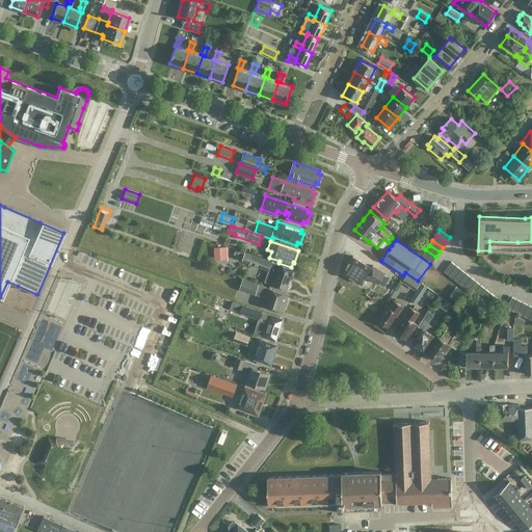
[(227,246),(214,247),(215,260),(228,259),(227,246)]
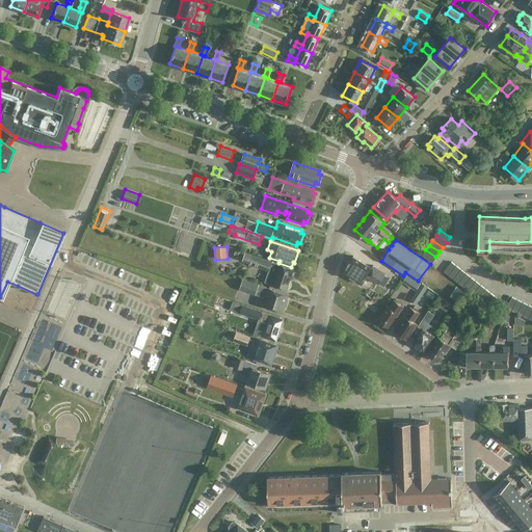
[(432,262),(435,257),(425,249),(422,255),(432,262)]
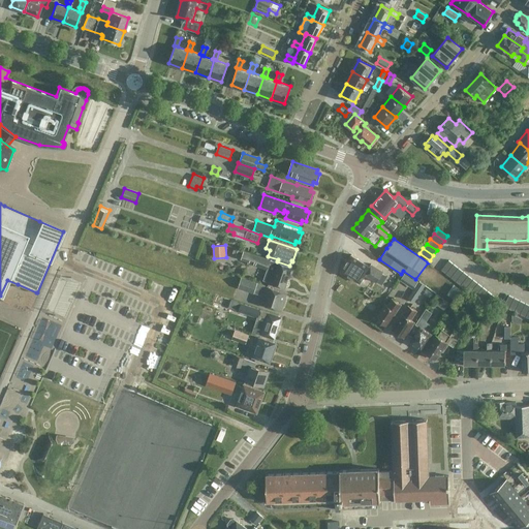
[(285,287),(291,267),(276,262),(238,249),(236,255),(242,257),(242,258),(249,260),(248,262),(268,269),(265,279),(270,281),(270,282),(285,287)]
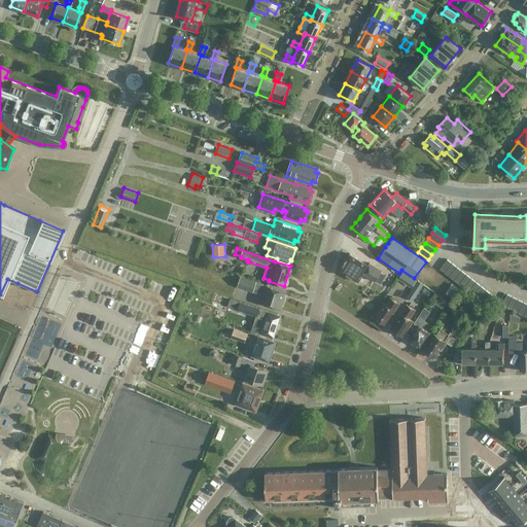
[(370,262),(367,265),(350,253),(340,270),(358,281),(363,273),(376,280),(382,270),(370,262)]
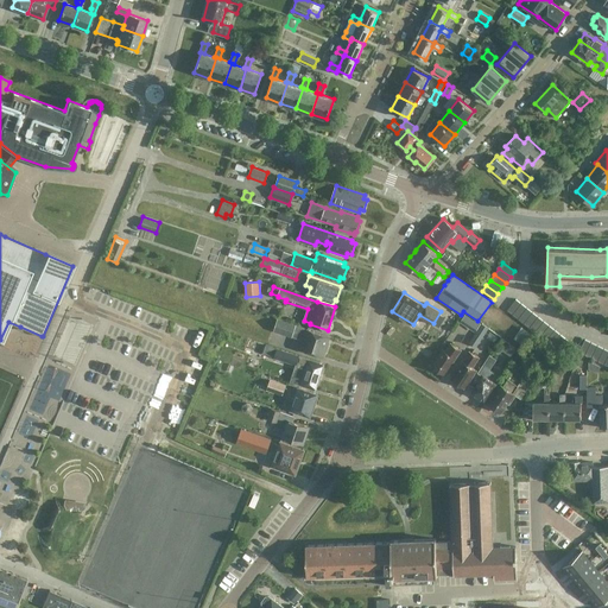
[(512,314),(521,303),(515,298),(507,310),(512,314)]
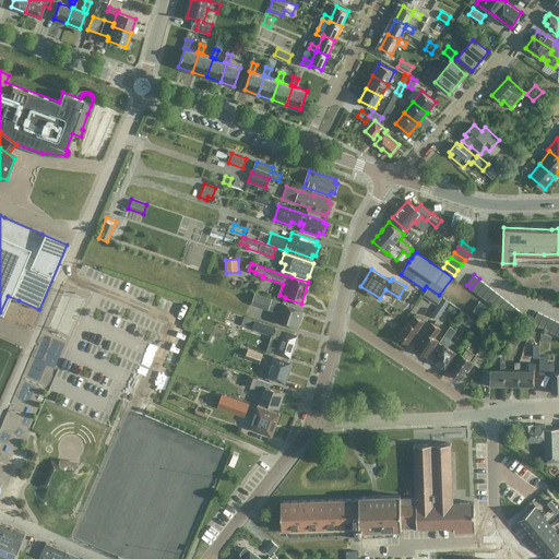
[(476,293),(484,283),(479,278),(471,288),(476,293)]
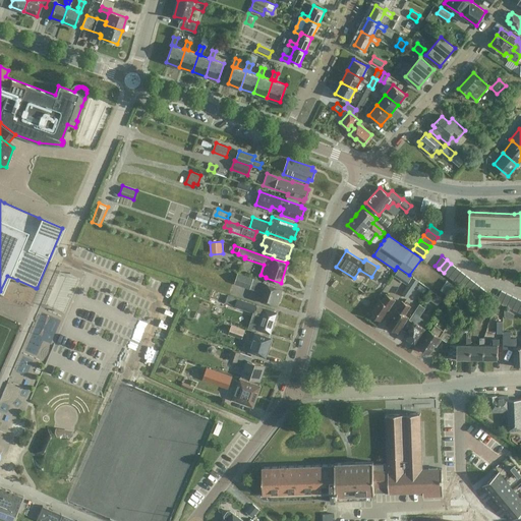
[(449,277),(456,268),(451,264),(444,273),(449,277)]
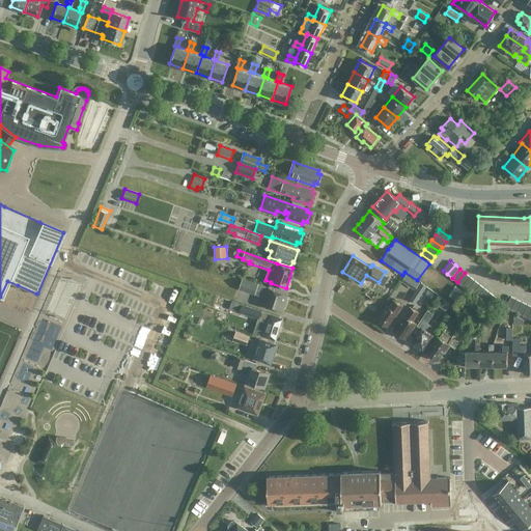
[(462,286),(470,276),(465,273),(457,282),(462,286)]
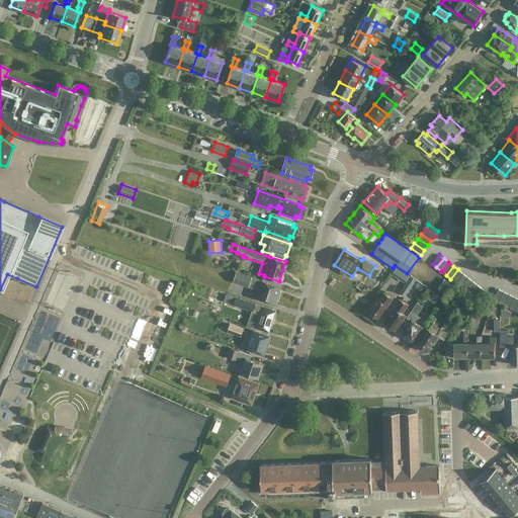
[(404,282),(409,275),(399,269),(394,276),(404,282)]
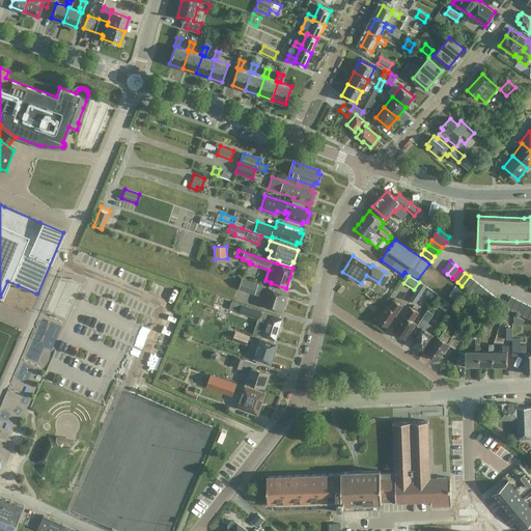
[(467,290),(474,280),(470,276),(462,286),(467,290)]
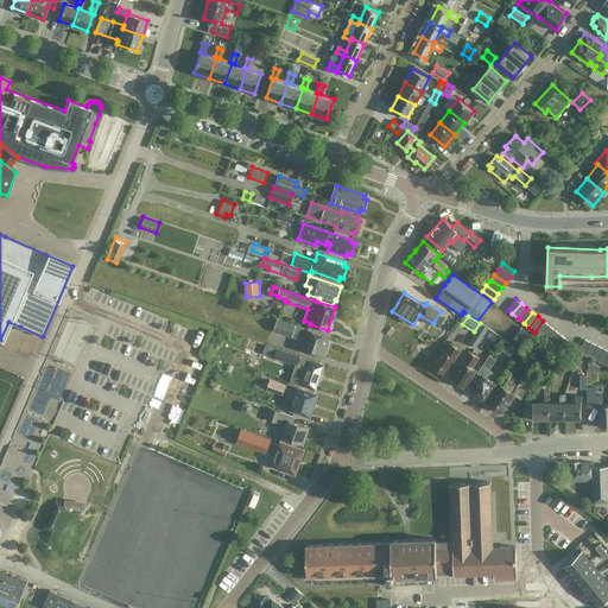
[(301,348),(323,356),(330,336),(308,328),(308,329),(296,324),(278,318),(273,330),(292,336),(303,340),(301,348)]
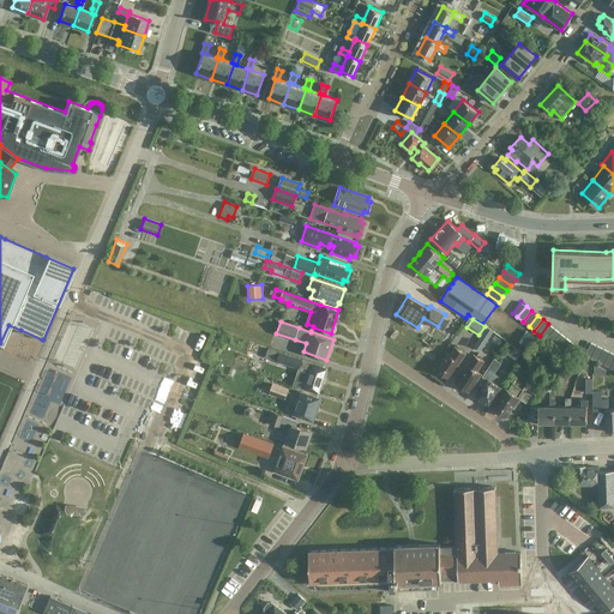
[(546,341),(554,329),(548,324),(540,336),(546,341)]
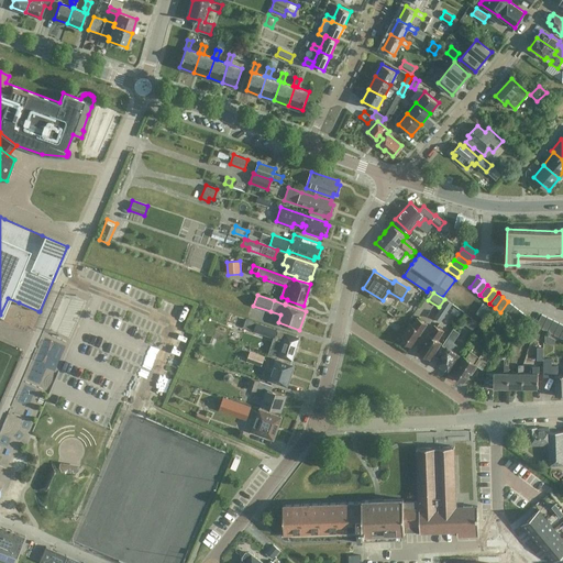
[(441,322),(450,308),(453,304),(445,299),(433,317),(441,322)]
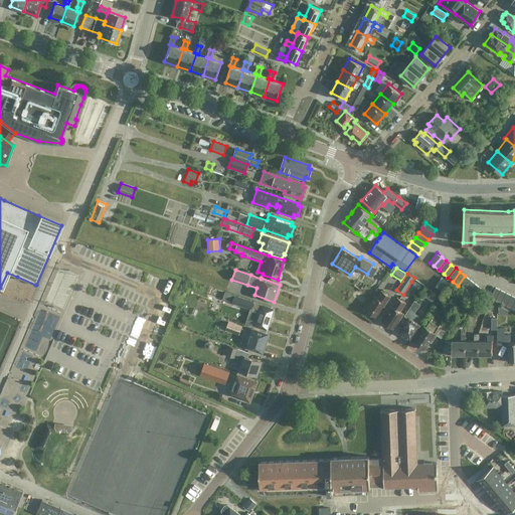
[(463,289),(470,280),(465,276),(458,286),(463,289)]
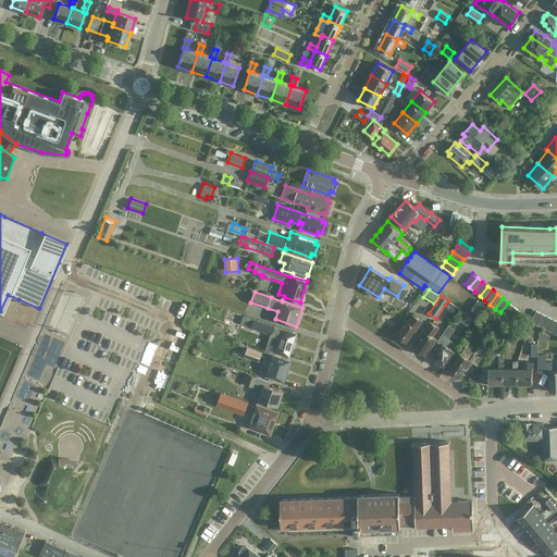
[(479,316),(486,306),(478,299),(470,309),(479,316)]
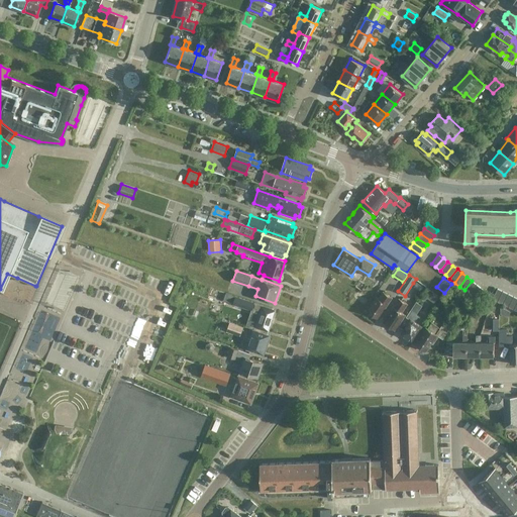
[(46,303),(46,304),(65,312),(66,312),(72,299),(65,296),(72,296),(77,284),(72,284),(67,282),(67,280),(56,280),(53,290),(46,303)]
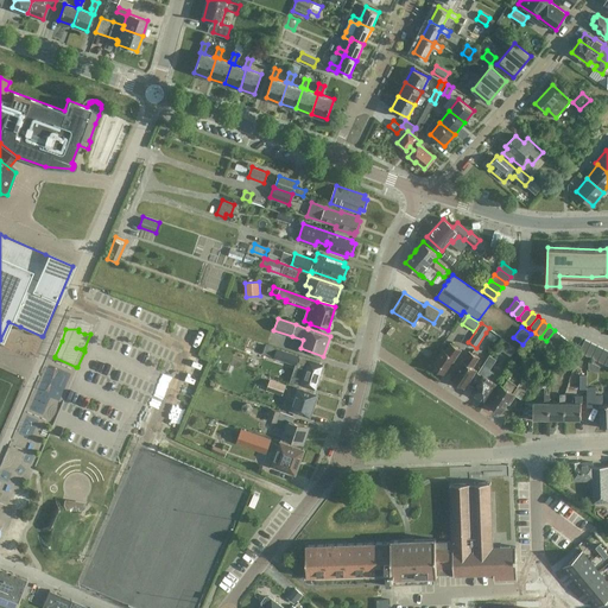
[(551,346),(561,334),(555,330),(546,341),(551,346)]
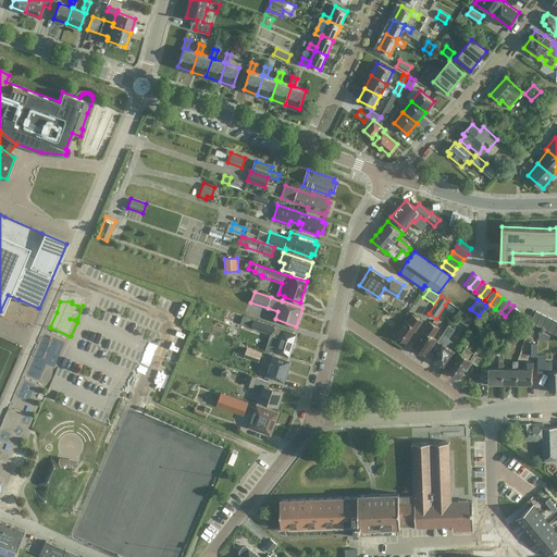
[(453,313),(456,309),(448,305),(445,309),(453,313)]
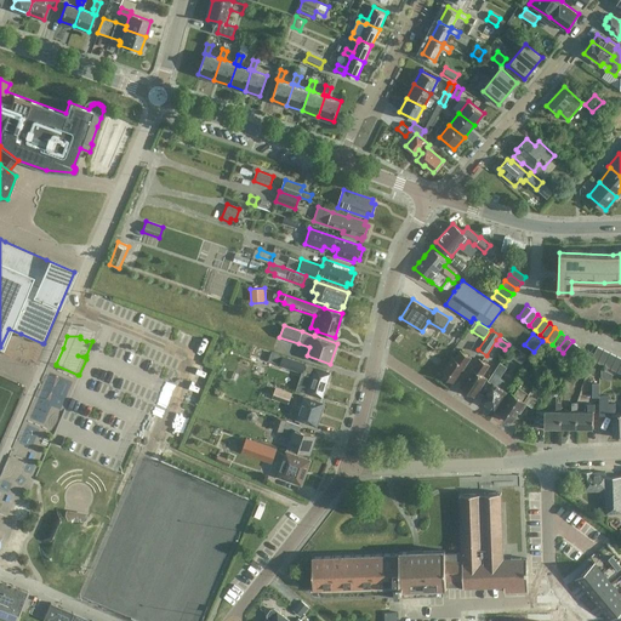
[(569,358),(577,346),(573,341),(563,353),(569,358)]
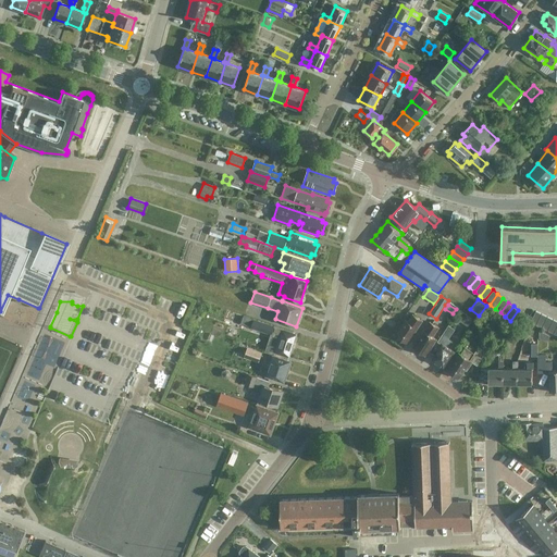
[(518,310),(510,321),(515,324),(523,314),(518,310)]
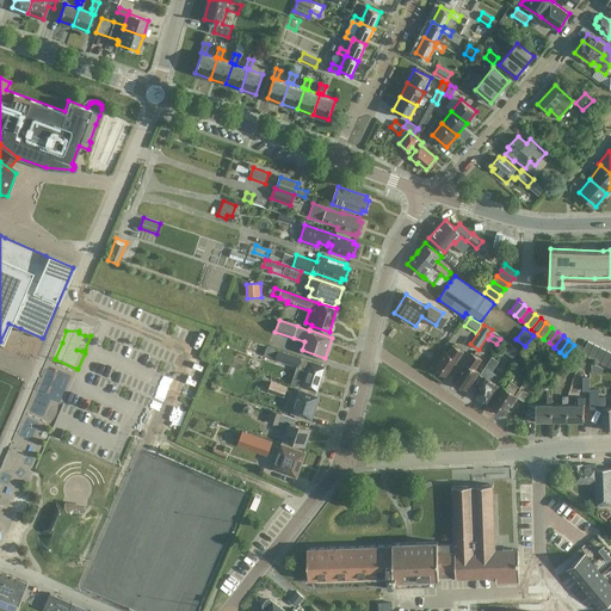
[(587,357),(593,344),(587,340),(581,353),(587,357)]
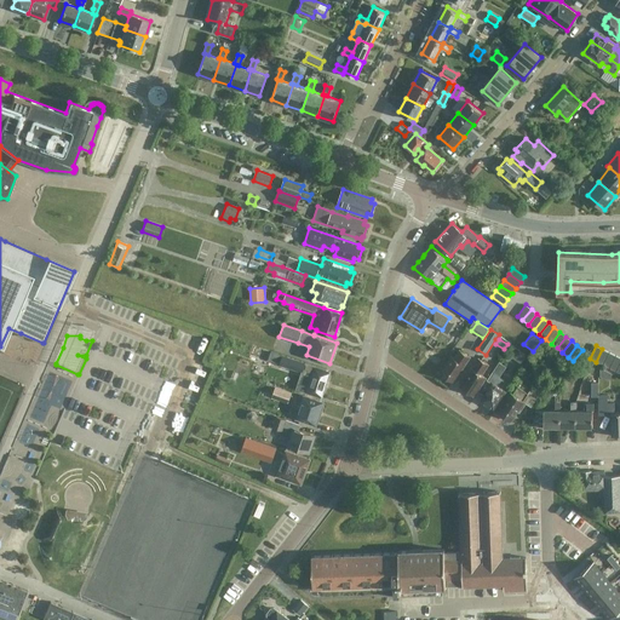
[(603,366),(609,352),(602,349),(596,362),(603,366)]
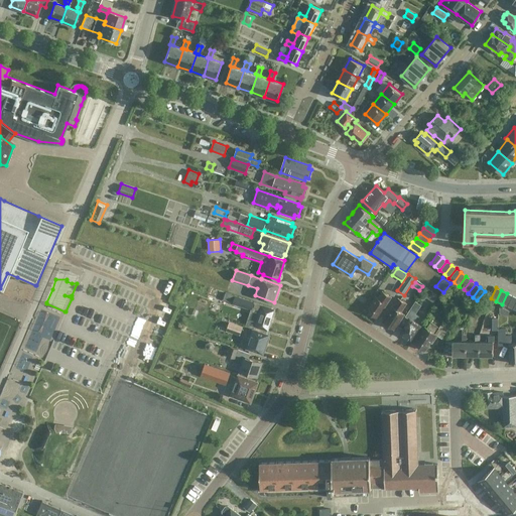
[(366,310),(377,317),(391,296),(383,291),(378,297),(375,295),(366,310)]
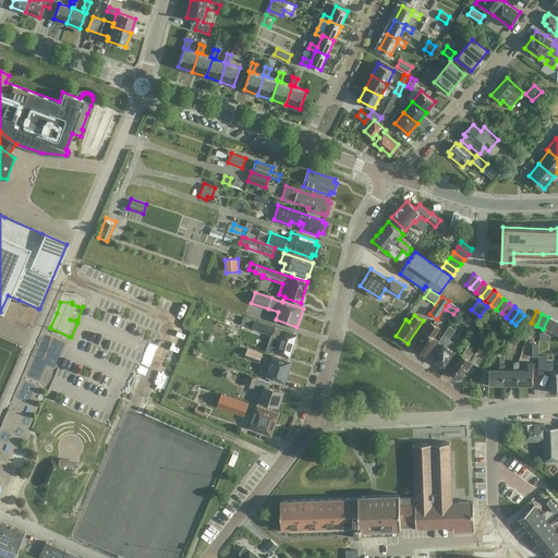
[(469,326),(472,320),(463,315),(459,320),(469,326)]
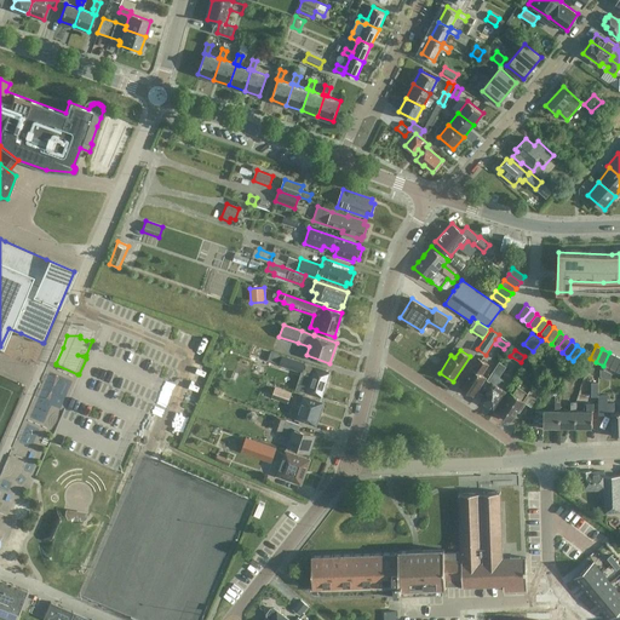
[(280,365),(282,356),(271,351),(269,361),(280,365)]
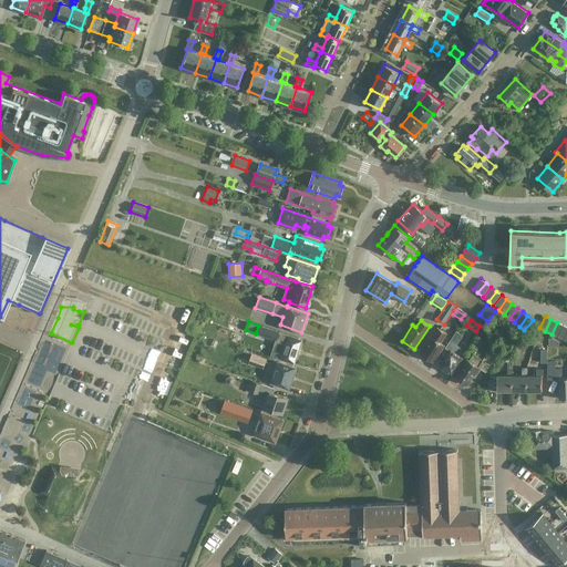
[(557,337),(563,325),(557,322),(552,334),(557,337)]
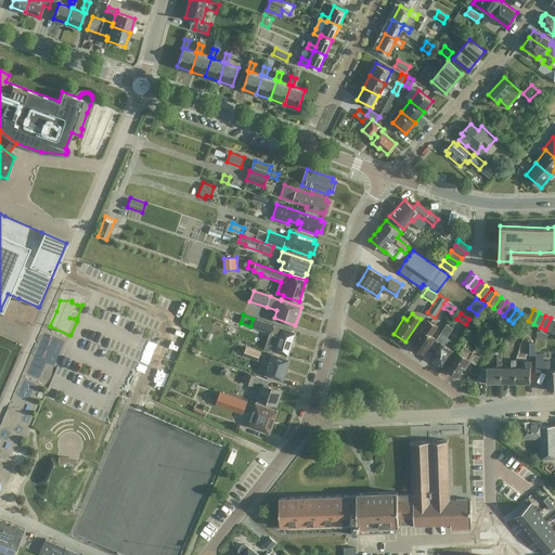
[(551,333),(554,324),(554,320),(551,318),(545,330),(551,333)]
